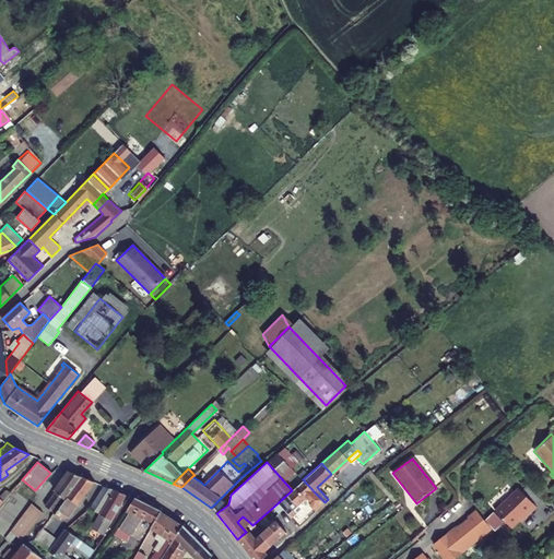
[(62,497),(63,499),(81,476),(69,471),(44,506),(52,511),(62,497)]
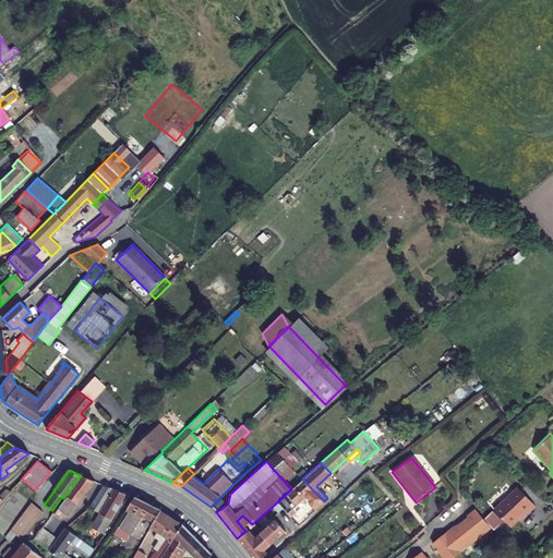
[(365,472),(392,501),(395,498),(369,470),(365,472)]
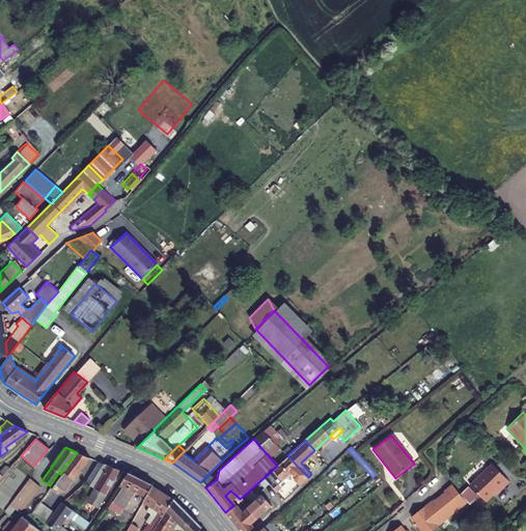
[(54,483),(65,491),(89,457),(77,452),(60,474),(54,483)]
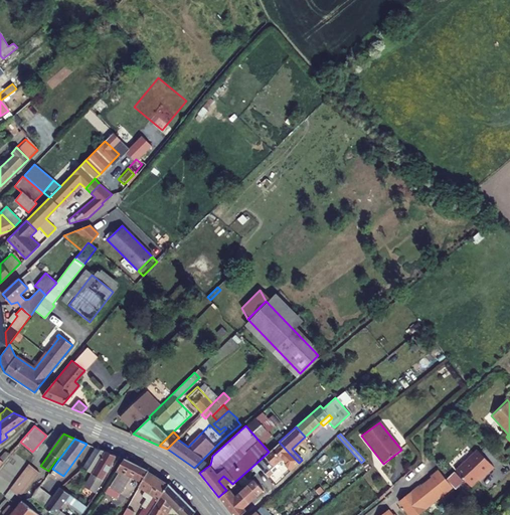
[(279,442),(269,452),(257,463),(268,477),(279,467),(277,464),(289,453),(279,442)]
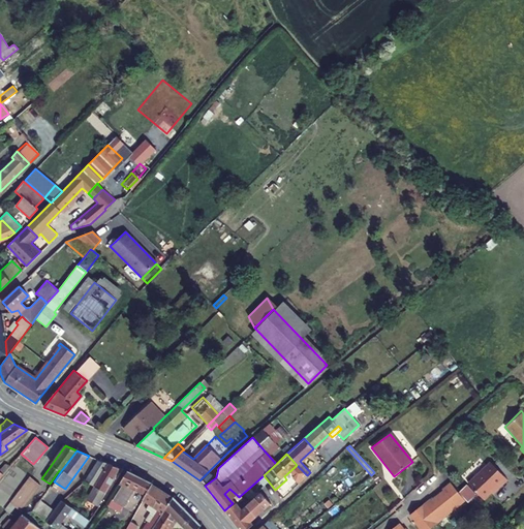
[(85,479),(94,486),(108,463),(97,459),(85,479)]
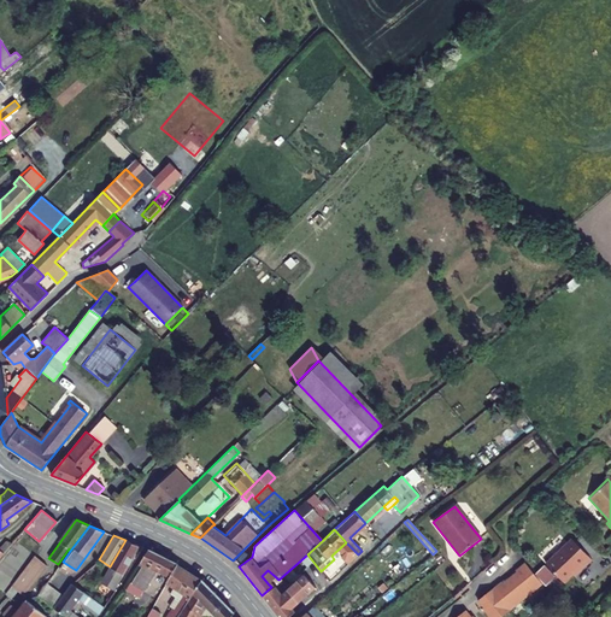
[(570,538),(544,562),(560,581),(575,568),(577,570),(589,559),(570,538)]
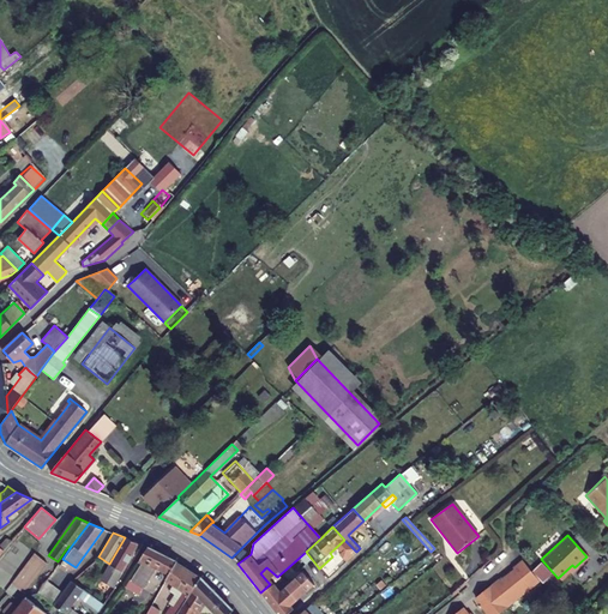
[(0,553),(11,542),(5,537),(0,543),(0,553)]
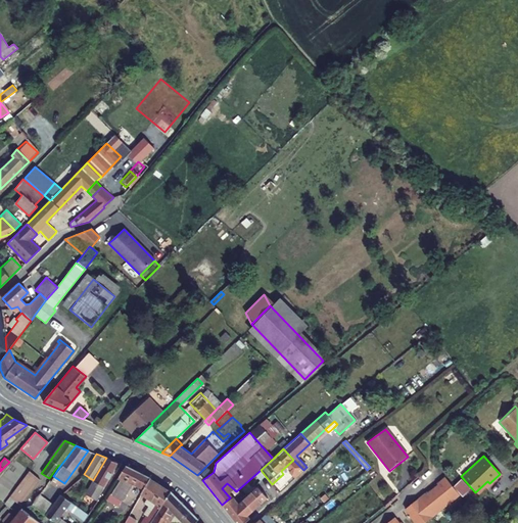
[(102,485),(103,486),(118,463),(106,458),(93,480),(94,480),(102,485)]
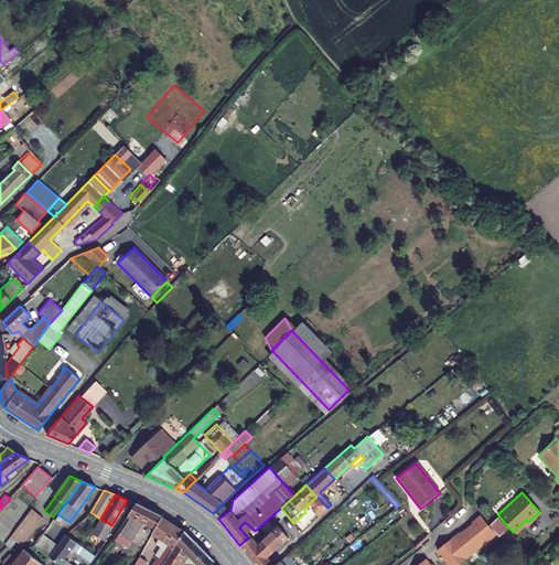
[(323,512),(328,508),(321,501),(316,505),(323,512)]
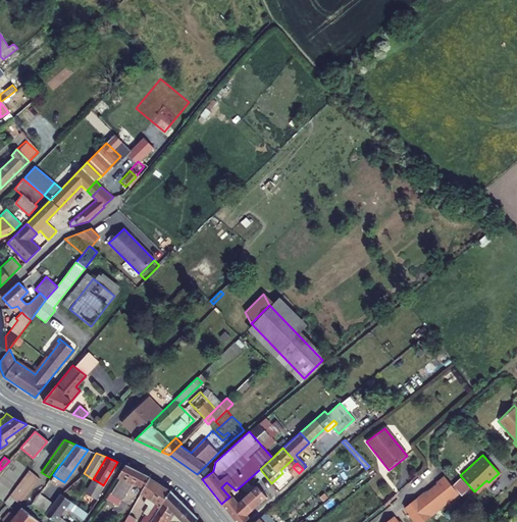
[(150,476),(125,465),(117,478),(120,479),(108,500),(118,506),(133,482),(143,488),(149,477),(150,476)]
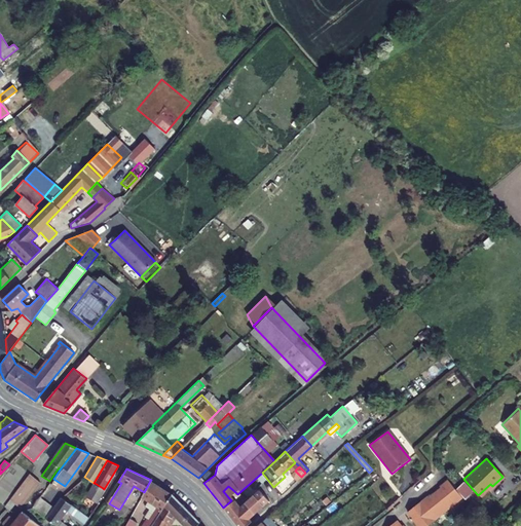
[(14,502),(19,506),(39,483),(29,474),(8,498),(9,498),(14,502)]
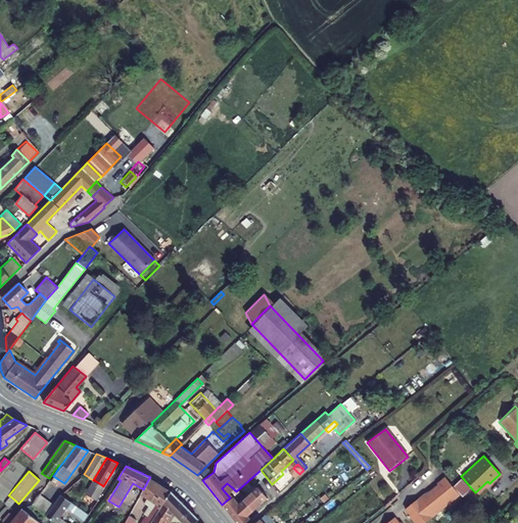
[(408,516),(412,522),(423,522),(458,495),(443,477),(435,483),(436,485),(425,494),(424,492),(404,510),(409,515),(408,516)]
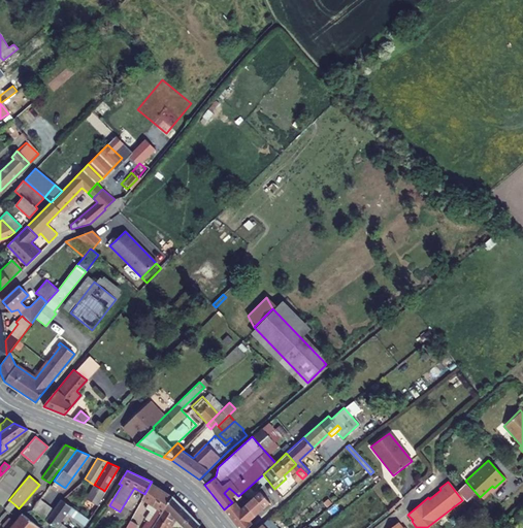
[(140,527),(150,527),(171,495),(151,483),(144,494),(141,499),(148,503),(144,507),(150,510),(148,514),(152,516),(149,522),(145,521),(140,527)]
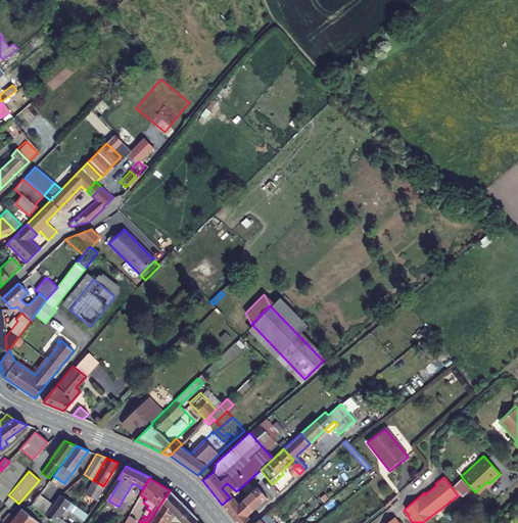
[(227,483),(222,488),(228,495),(234,489),(227,483)]
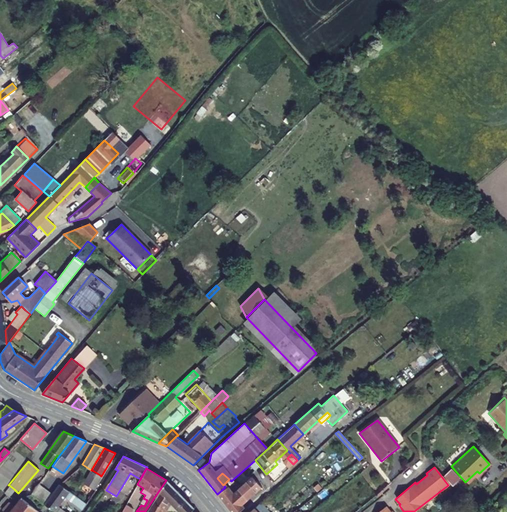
[(254,477),(244,485),(252,497),(263,489),(254,477)]
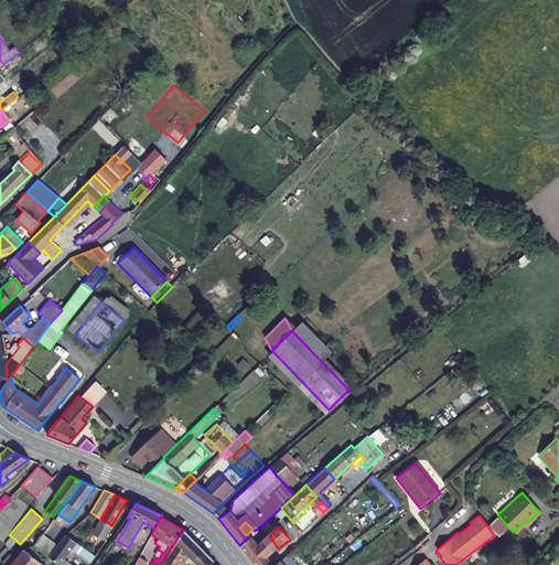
[(175,564),(185,551),(199,564),(208,564),(213,561),(183,530),(160,564),(175,564)]
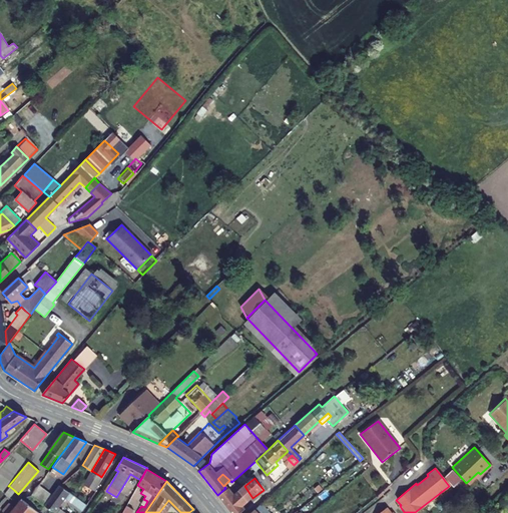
[(52,494),(38,484),(30,495),(37,500),(44,505),(52,494)]
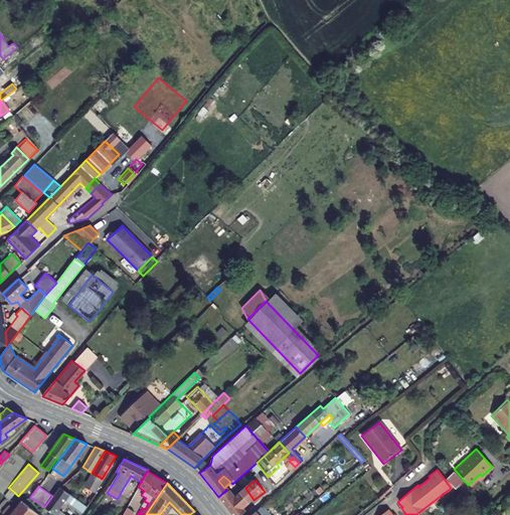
[(44,507),(54,514),(64,514),(58,510),(65,500),(81,513),(87,506),(76,499),(59,487),(52,496),(44,507)]
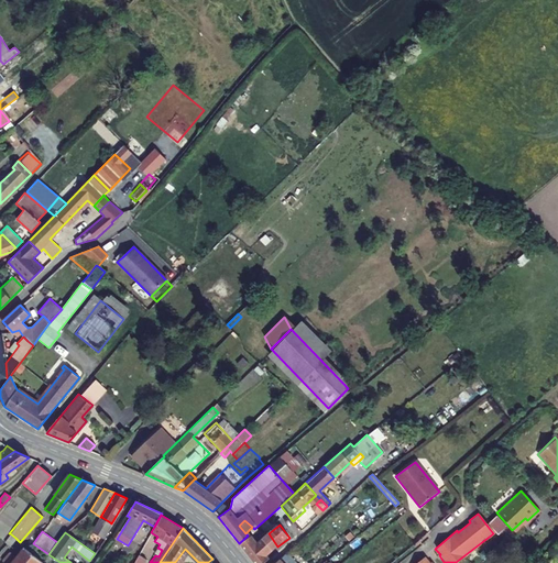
[(3,542),(9,547),(15,538),(10,533),(3,542)]
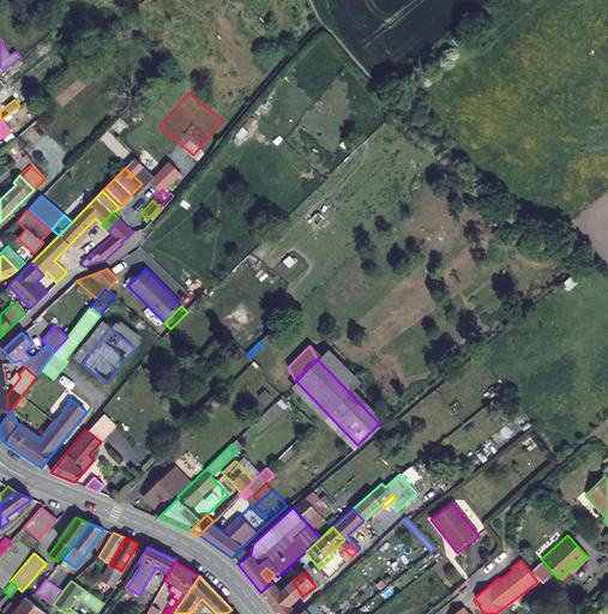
[(293,582),(280,591),(290,606),(302,596),(293,582)]
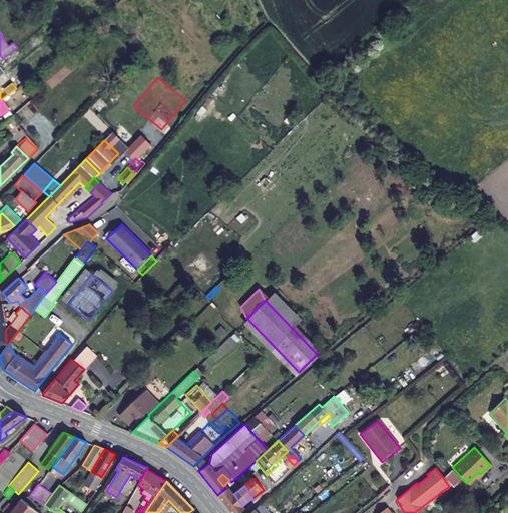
[(225,488),(217,495),(231,512),(239,512),(245,509),(242,506),(233,494),(227,487),(225,488)]
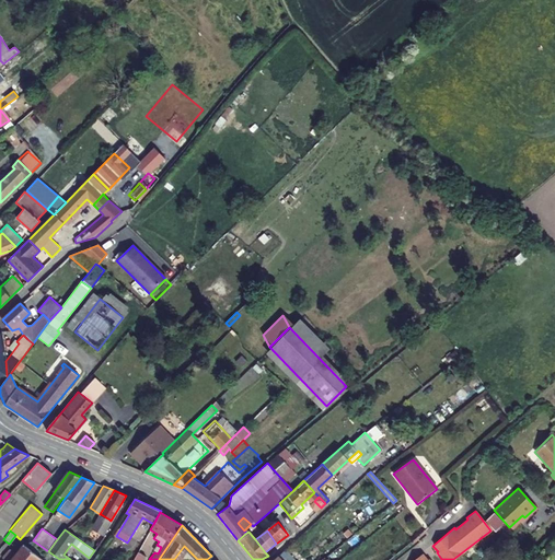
[(89,534),(83,543),(94,550),(101,541),(89,534)]
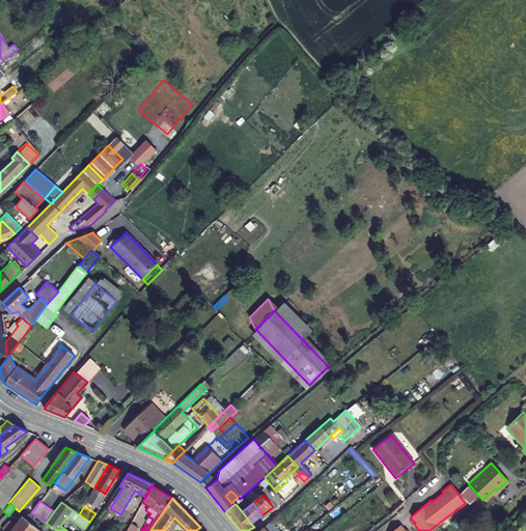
[(40,529),(23,514),(8,530),(42,530),(40,530),(40,529)]
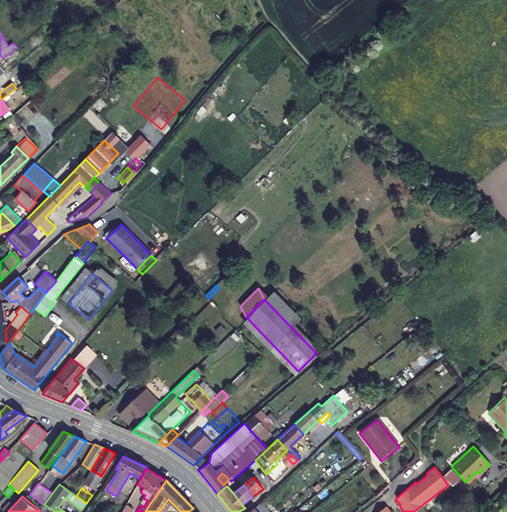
[(0,509),(2,511),(6,511),(12,505),(7,501),(0,509)]
